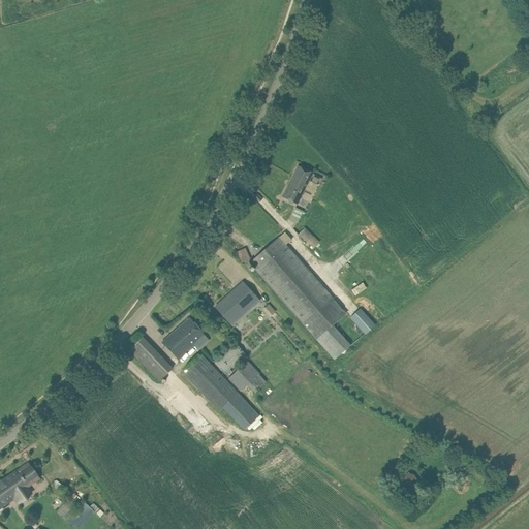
[(282,197),(297,205),(313,174),(299,166),(282,197)]
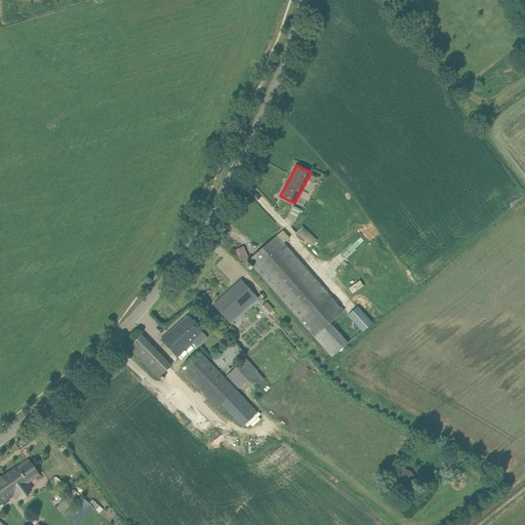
[(291,205),(285,216),(293,221),(300,209),(291,205)]
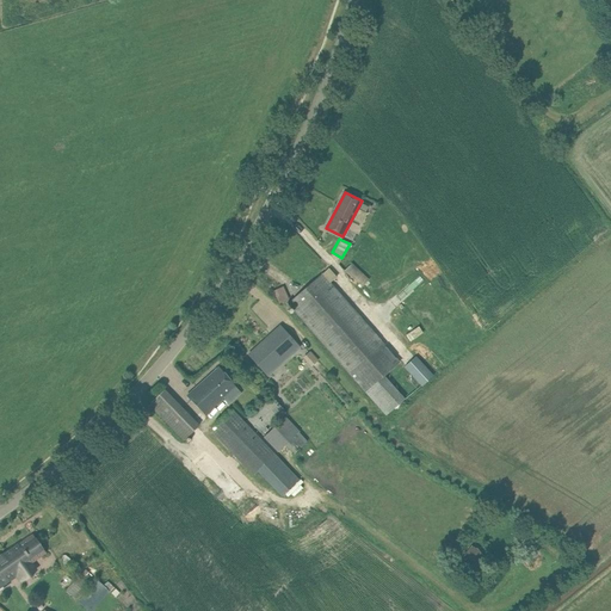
[(357,283),(364,276),(349,261),(341,269),(357,283)]
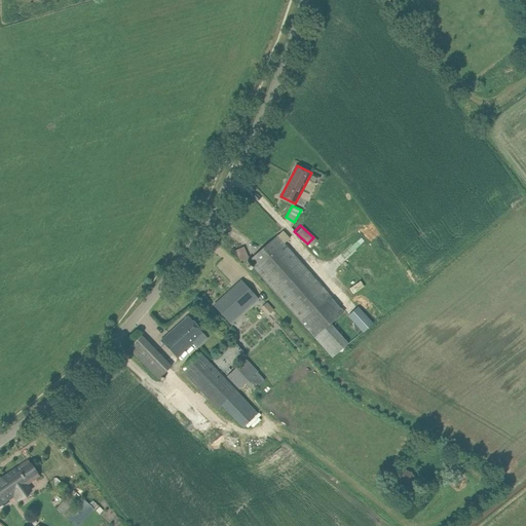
[(276,236),(248,262),(255,269),(299,322),(332,359),(348,344),(331,325),(345,311),(331,296),(284,243),(276,236)]
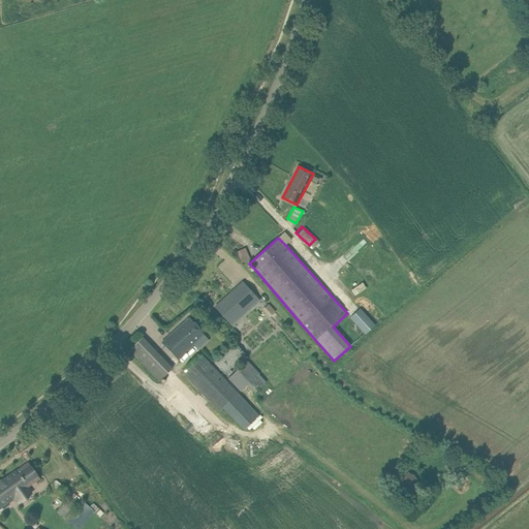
[(242,262),(249,259),(244,247),(236,251),(242,262)]
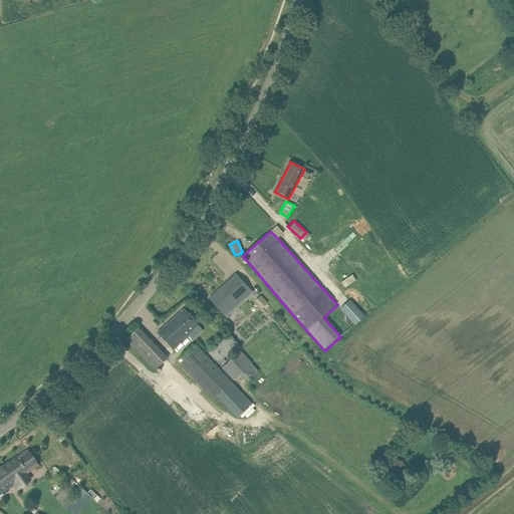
[(249,289),(236,274),(209,298),(222,313),(249,289)]
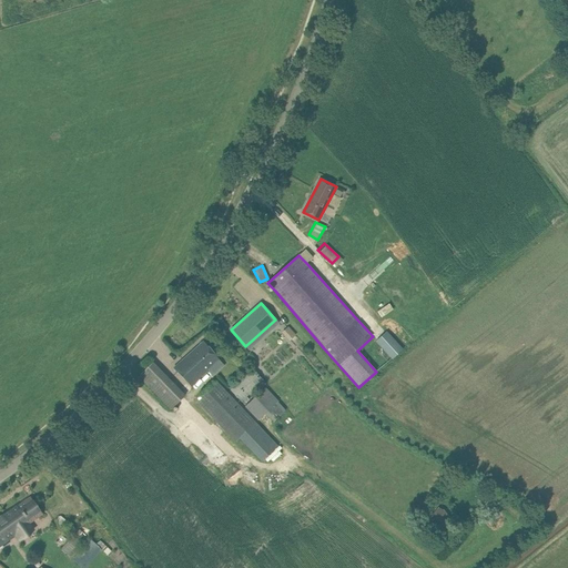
[(280,331),(287,340),(294,334),(287,325),(280,331)]
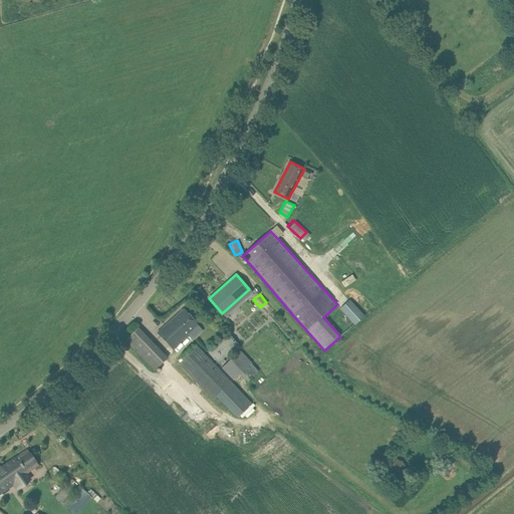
[(354,324),(364,315),(349,299),(340,308),(354,324)]
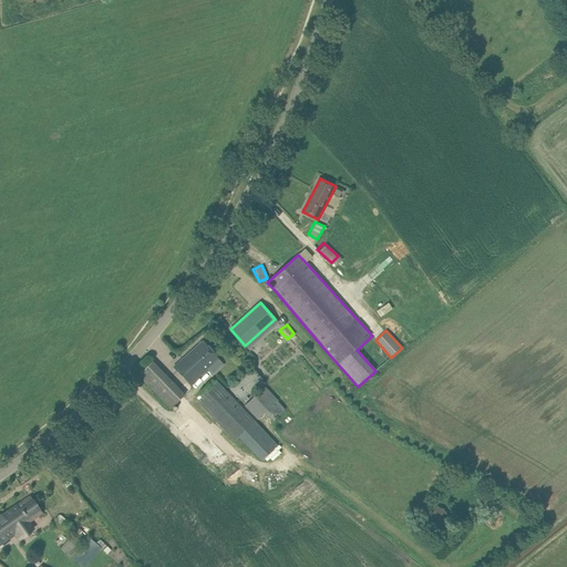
[(173,367),(191,385),(207,369),(209,372),(220,361),(203,340),(173,367)]
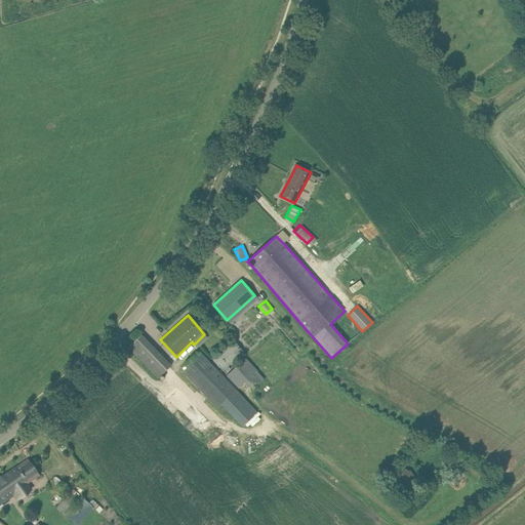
[(142,334),(129,346),(160,377),(171,366),(142,334)]
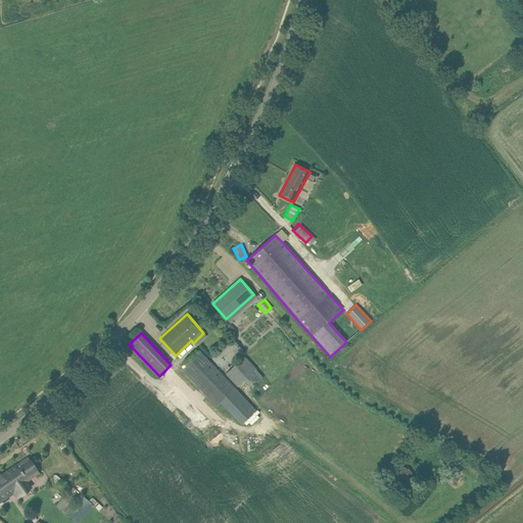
[(245,352),(233,339),(211,360),(222,371),(223,370),(225,373),(245,352)]
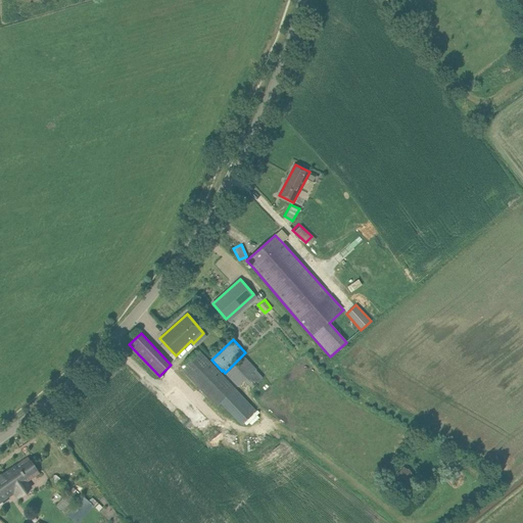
[(236,391),(198,350),(180,368),(218,409),(236,391)]
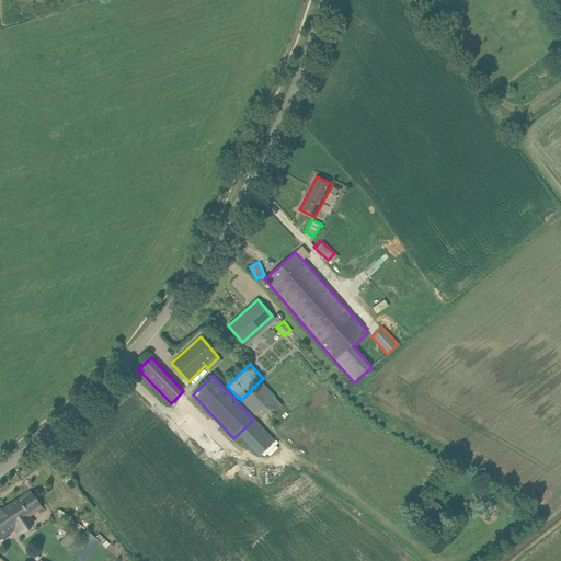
[(435,494),(432,491),(423,502),(428,506),(420,517),(430,526),(435,521),(436,522),(439,518),(437,516),(443,508),(436,503),(438,501),(435,499),(434,500),(433,497),(435,494)]
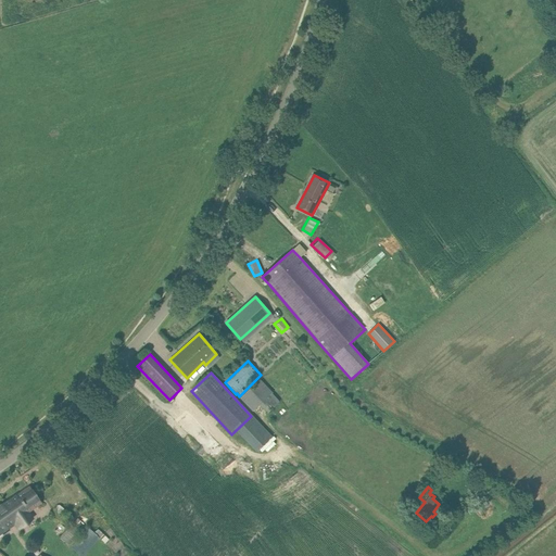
[(9,527),(14,522),(15,521),(14,519),(26,510),(28,513),(40,504),(28,488),(3,505),(4,507),(0,509),(0,534),(10,528),(9,527)]
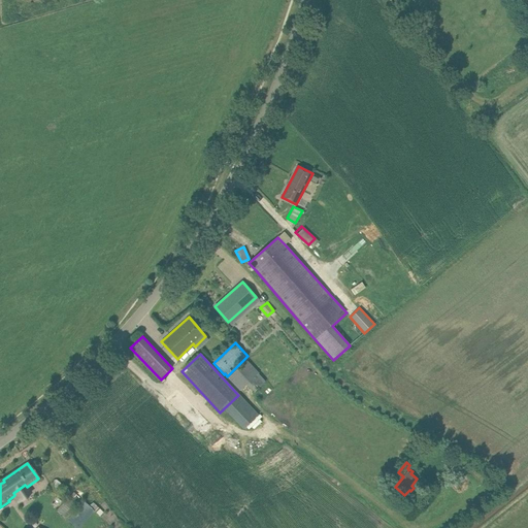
[(54,494),(62,486),(55,480),(46,488),(54,494)]
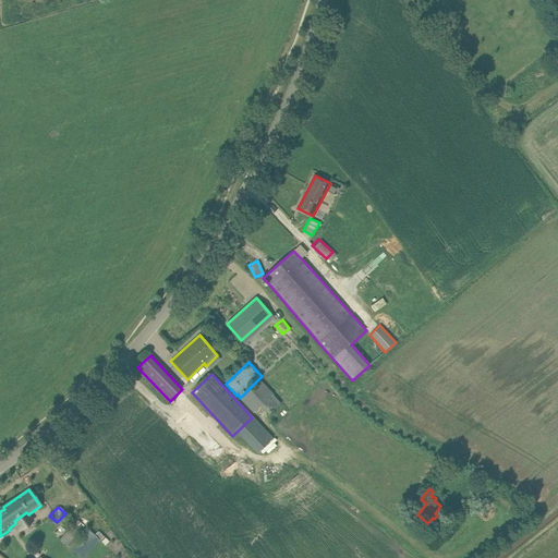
[(74,520),(69,516),(62,524),(68,529),(74,520)]
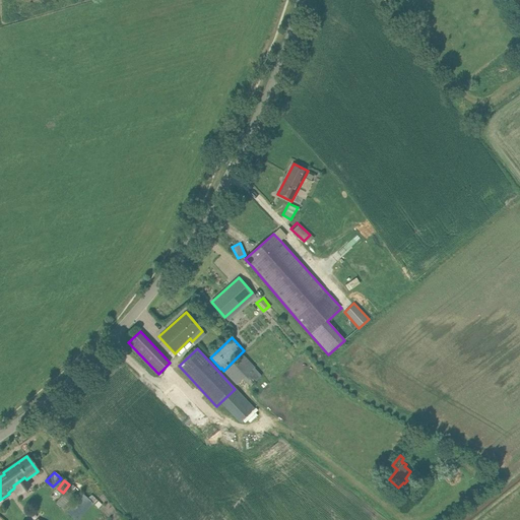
[(72,485),(56,504),(64,511),(75,499),(81,493),(72,485)]
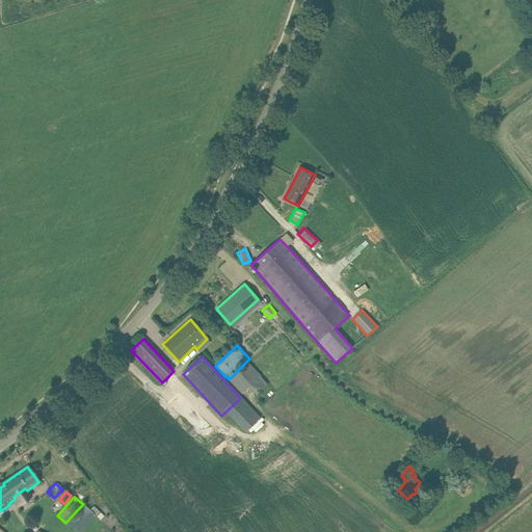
[(94,506),(90,510),(95,515),(100,521),(104,516),(99,511),(94,506)]
